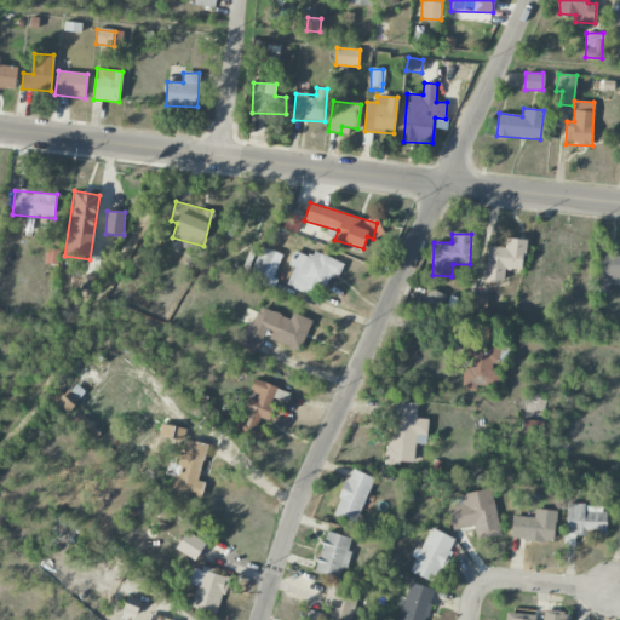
[(522,270),(526,240),(505,237),(505,247),(488,246),(484,281),(504,282),(505,268),(522,270)]
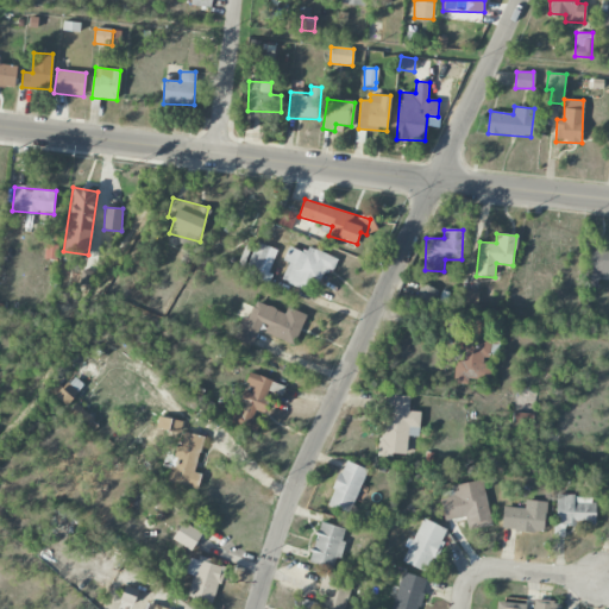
[(265,283),(278,250),(256,242),(244,276),(265,283)]
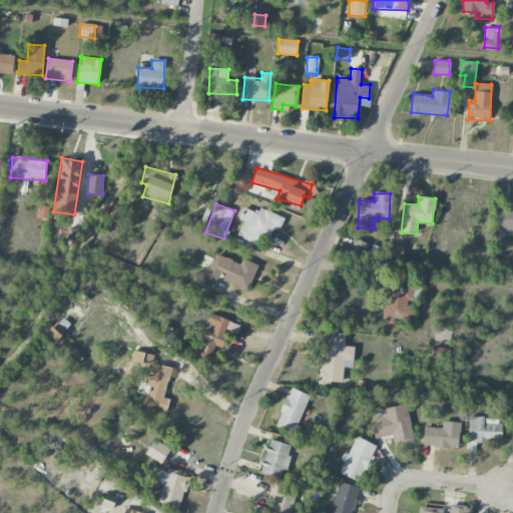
[(49,206),(39,205),(38,217),(47,218),(49,206)]
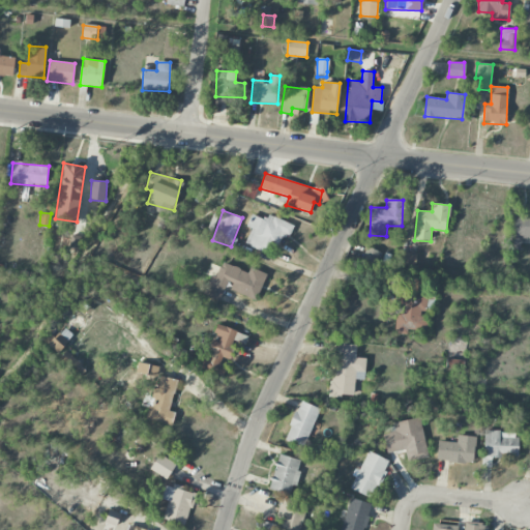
[(244,243),(271,257),(283,235),(288,237),(294,226),(268,213),(265,221),(253,214),(246,226),(252,229),(244,243)]
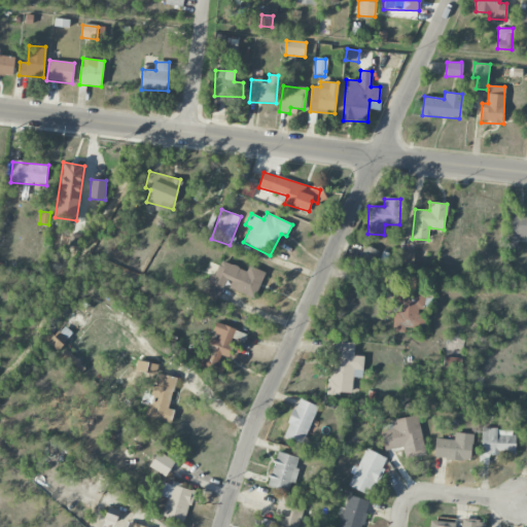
[(526,236),(526,212),(510,212),(508,247),(518,247),(519,236),(526,236)]
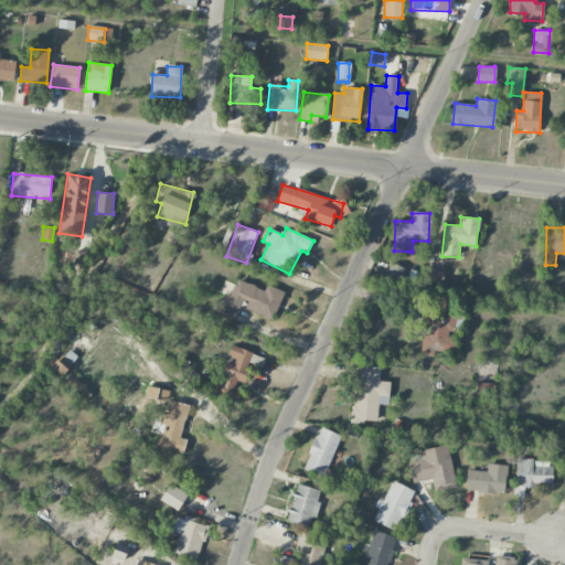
[(85,266),(86,252),(75,251),(74,265),(85,266)]
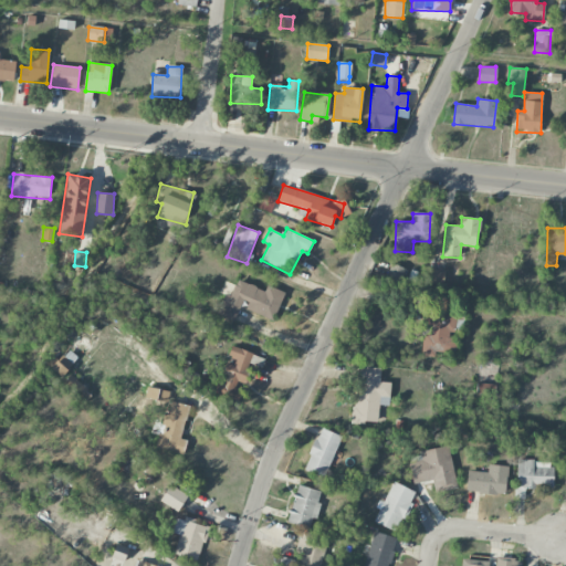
[(386,281),(407,289),(410,280),(415,281),(417,273),(392,263),(386,281)]
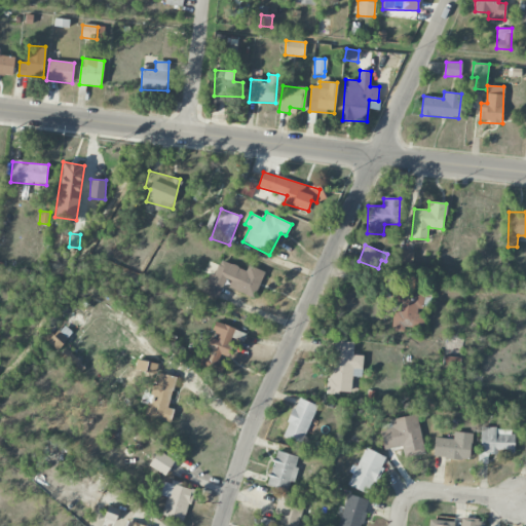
[(218,301),(224,285),(254,297),(264,272),(249,265),(246,270),(221,260),(215,275),(209,273),(200,294),(218,301)]
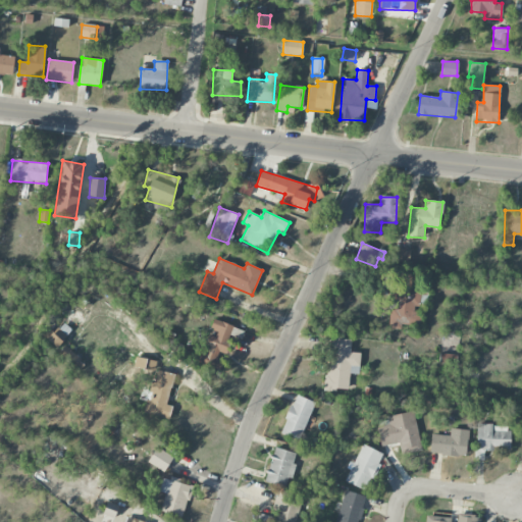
[(392,291),(392,326),(420,327),(420,308),(426,308),(426,291),(392,291)]
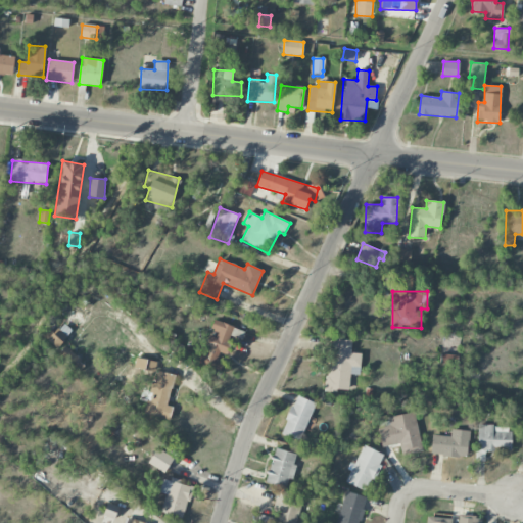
[(233,325),(214,321),(210,333),(208,333),(205,346),(208,346),(206,355),(199,353),(197,365),(218,370),(222,353),(226,354),(233,325)]
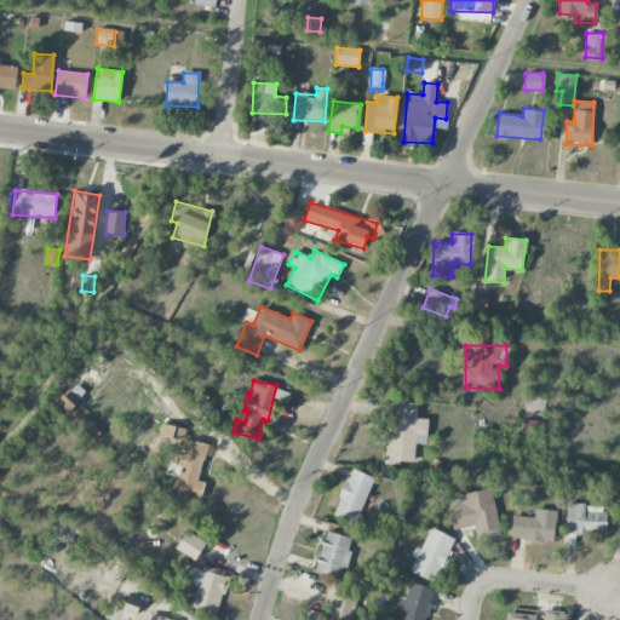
[(80,399),(67,389),(56,403),(68,413),(80,399)]
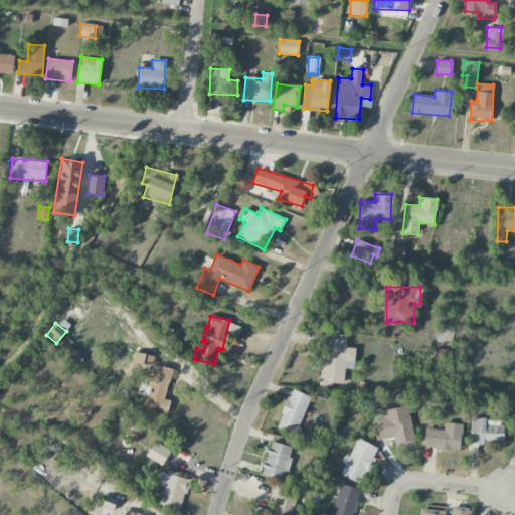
[(346,335),(325,334),(322,386),(333,386),(333,383),(344,384),(345,368),(354,369),(355,348),(346,347),(346,335)]
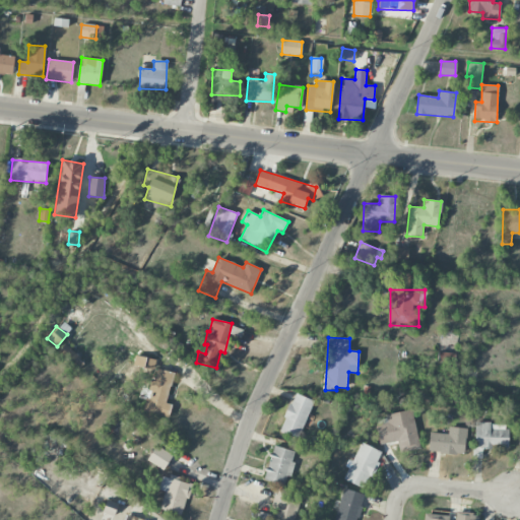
[(444,352),(446,344),(440,343),(438,361),(454,363),(455,354),(444,352)]
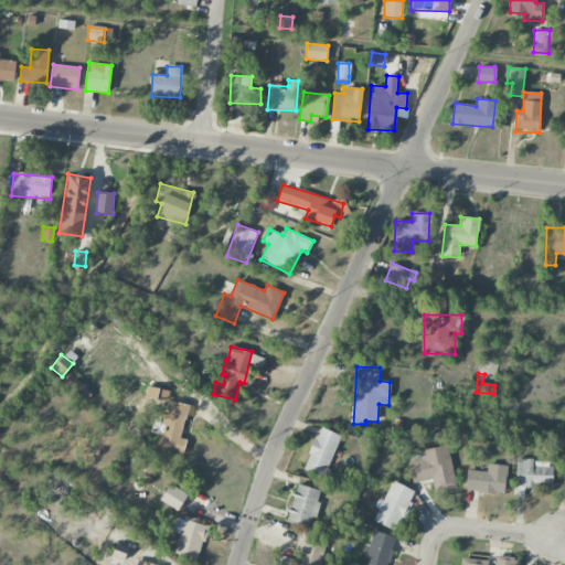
[(93,393),(70,374),(63,383),(85,402),(93,393)]
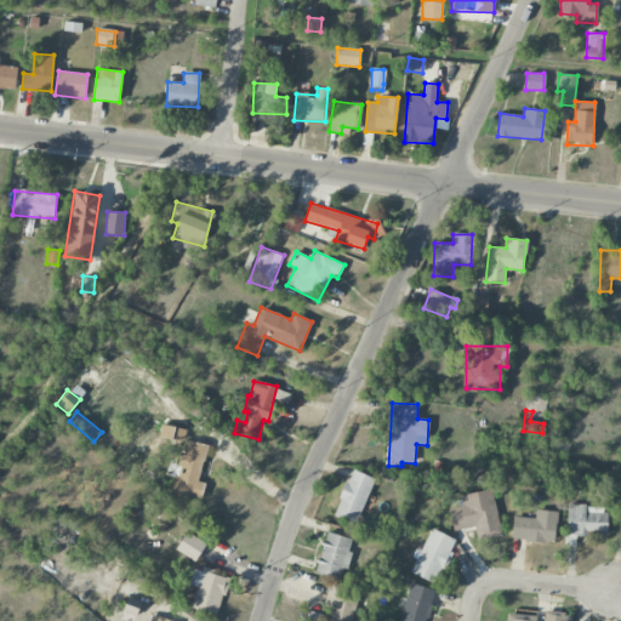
[(184,442),(186,429),(161,425),(160,438),(184,442)]
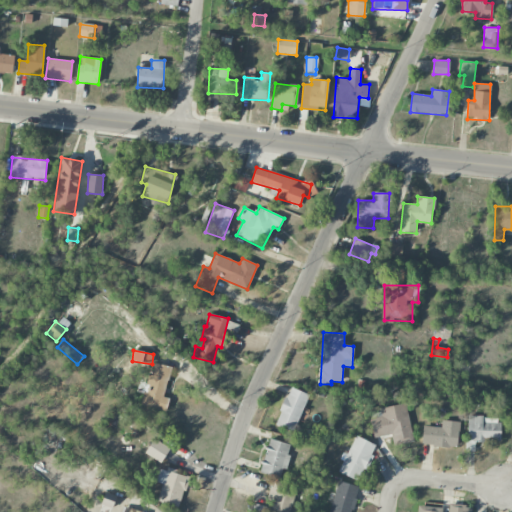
[(170,366),(152,363),(148,385),(146,385),(142,406),(167,411),(169,398),(164,397),(170,366)]
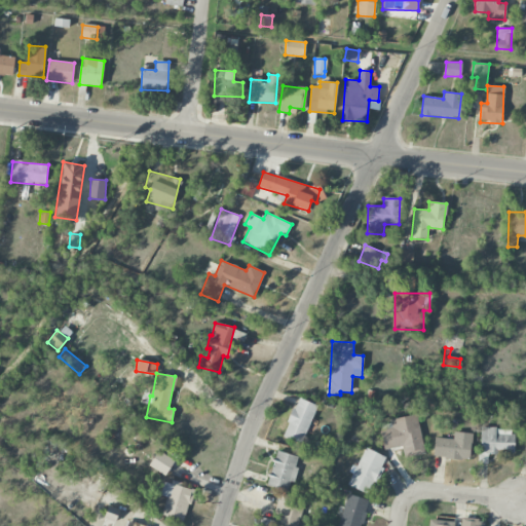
[(301,444),(317,406),(298,398),(283,436),(301,444)]
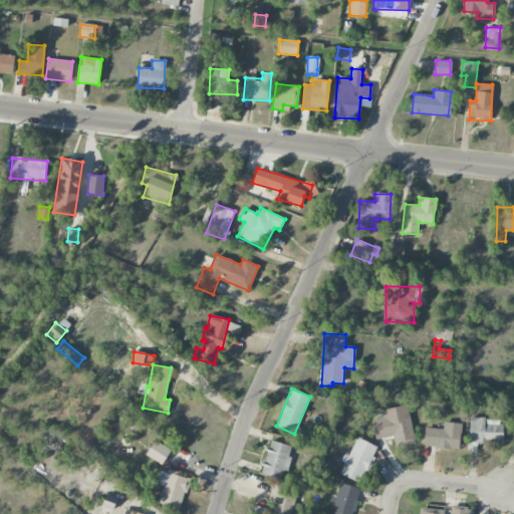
[(415,444),(408,405),(381,410),(383,417),(371,420),(375,439),(393,436),(396,448),(415,444)]
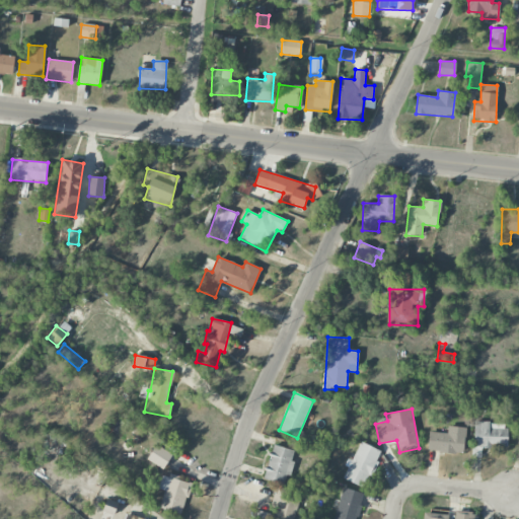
[(507,423),(473,423),(473,447),(507,448),(507,423)]
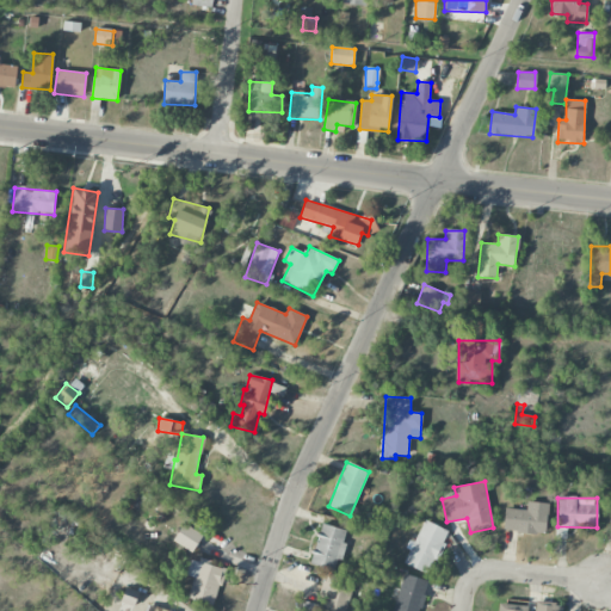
[(503,530),(545,535),(549,504),(528,501),(526,510),(505,508),(503,530)]
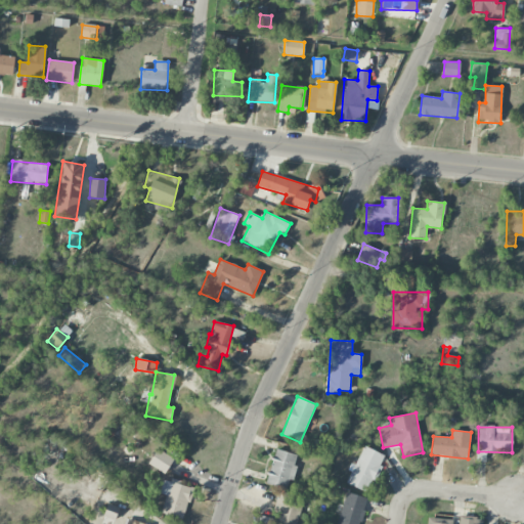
[(355,466),(352,465),(345,483),(368,492),(384,454),(363,446),(355,466)]
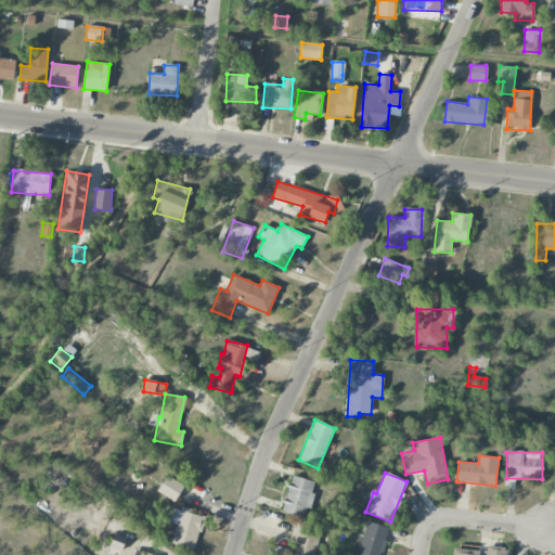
[(176,499),(184,486),(167,475),(158,488),(176,499)]
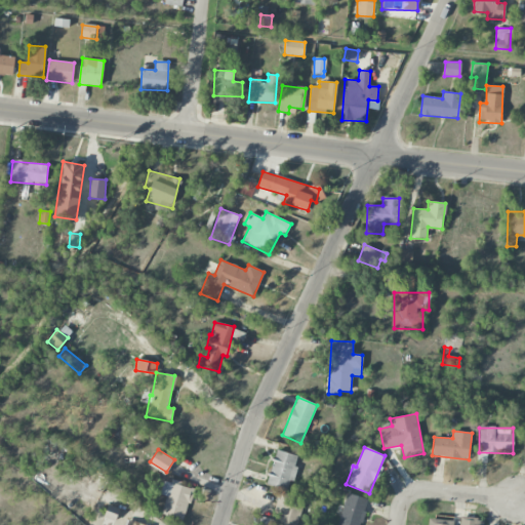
[(297,456),(276,449),(267,483),(290,490),(296,467),(294,467),(297,456)]
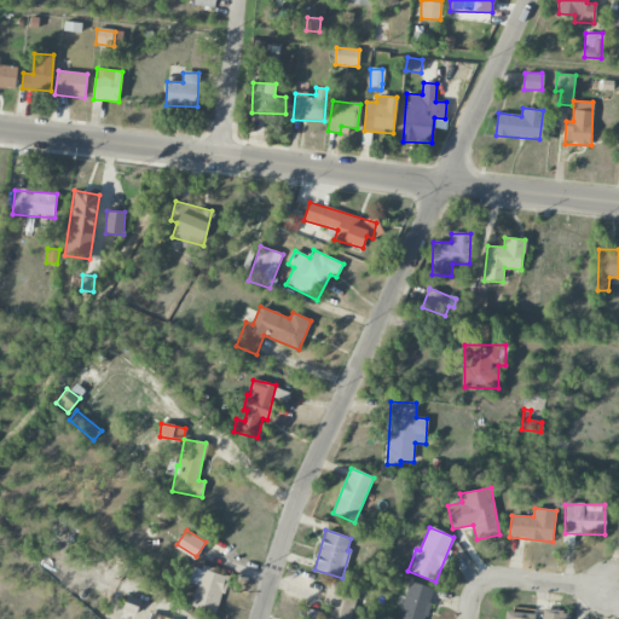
[(196,585),(190,606),(217,614),(227,577),(192,567),(189,583),(196,585)]
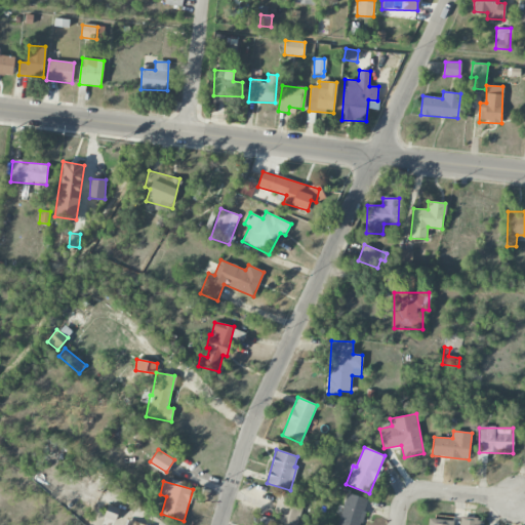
[(360,524),(366,497),(345,493),(338,524),(360,524)]
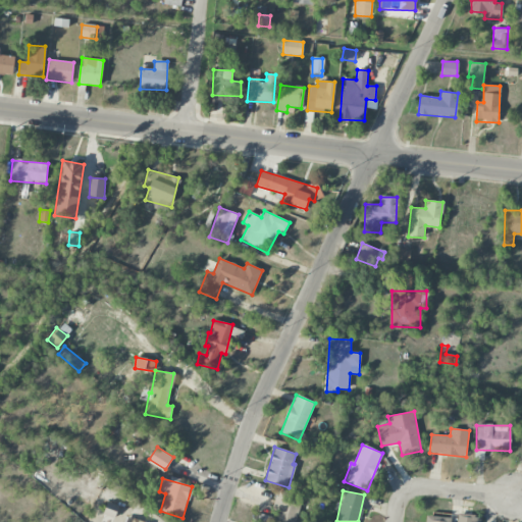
[(295,521),(303,497),(284,491),(275,521),(295,521)]
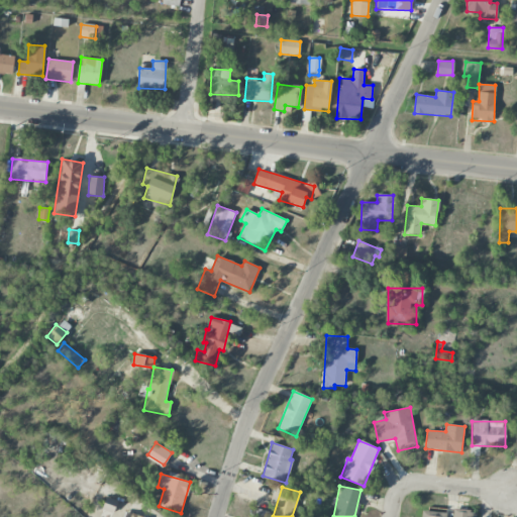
[(268,516),(270,513),(253,507),(249,516),(268,516)]
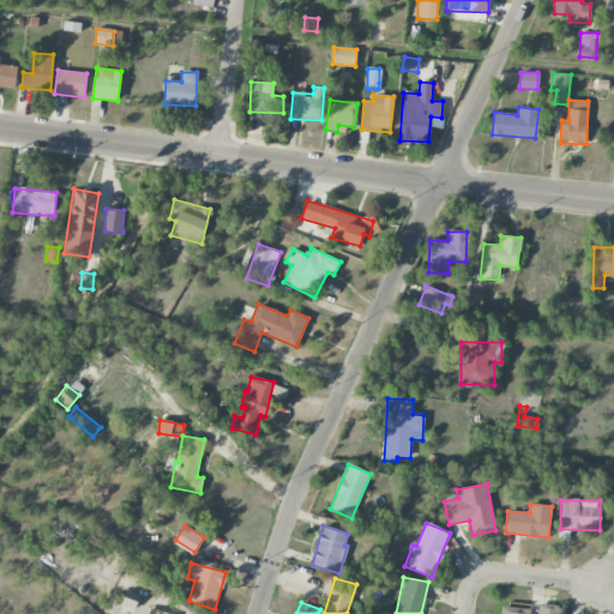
[(500,613),(529,613),(531,607),(501,603),(500,613)]
